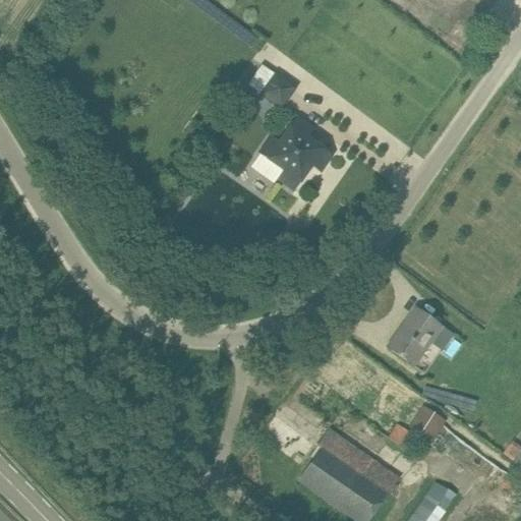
[(263,63),(248,81),(261,92),(275,73),(263,63)]
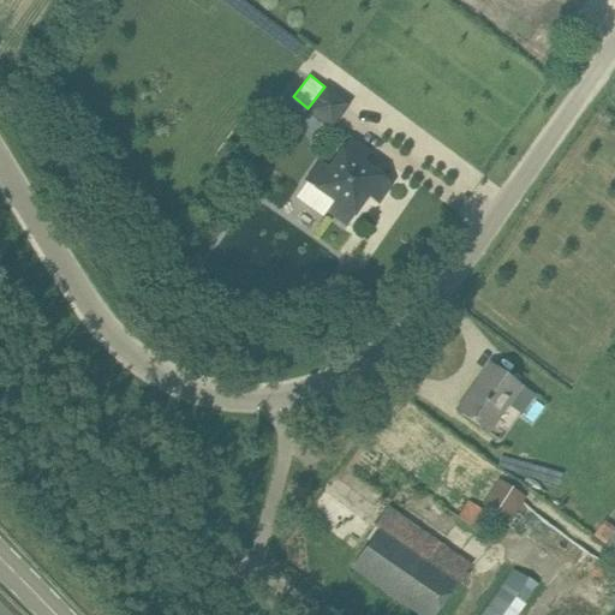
[(309,111),(332,127),(348,105),(326,88),(309,111)]
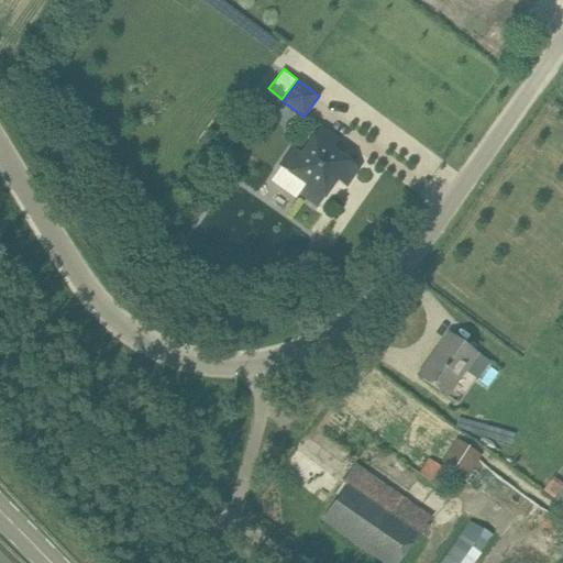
[(299,194),(318,207),(337,180),(345,187),(359,168),(332,150),(339,141),(320,128),(301,155),(291,150),(279,166),(306,185),(299,194)]
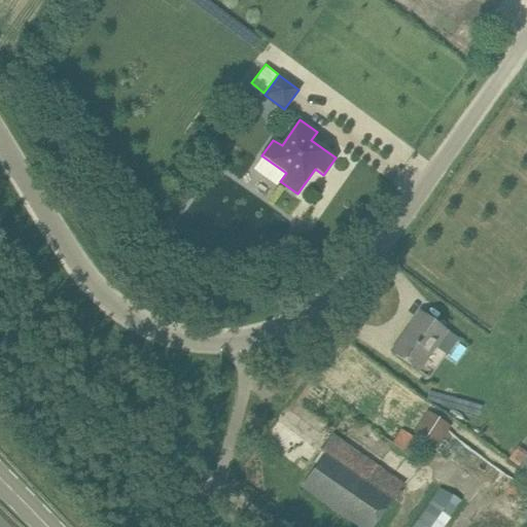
[(420,312),(392,351),(418,371),(435,347),(446,354),(457,339),(447,331),(447,330),(420,312)]
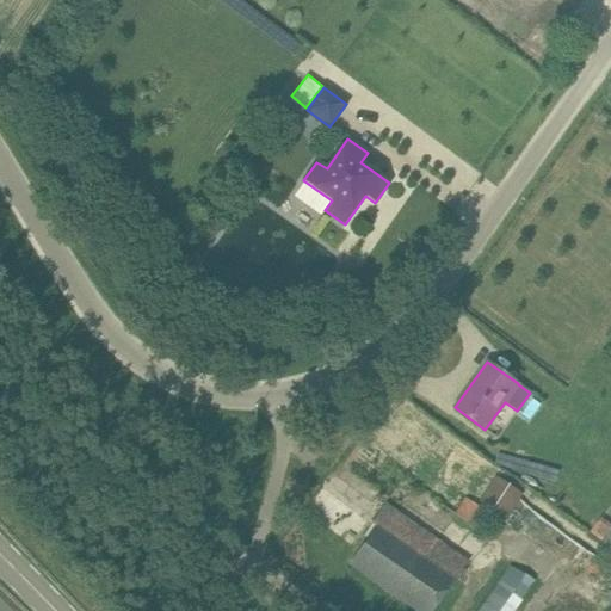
[(480,501),(506,519),(522,495),(495,477),(480,501)]
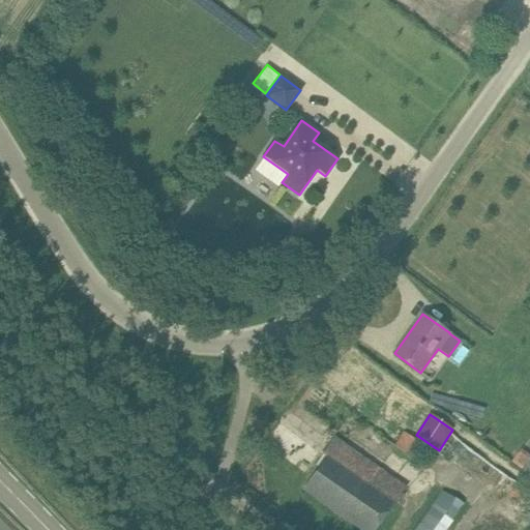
[(405,432),(394,446),(411,458),(420,443),(405,432)]
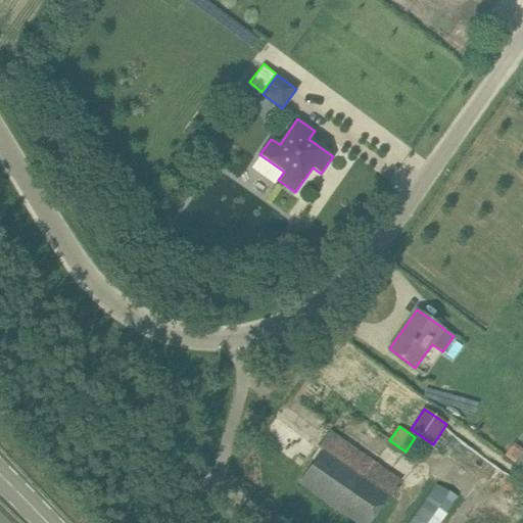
[(330,431),(326,437),(319,446),(318,447),(322,452),(311,467),(299,483),(355,522),(370,522),(389,496),(364,478),(374,463),(330,431)]
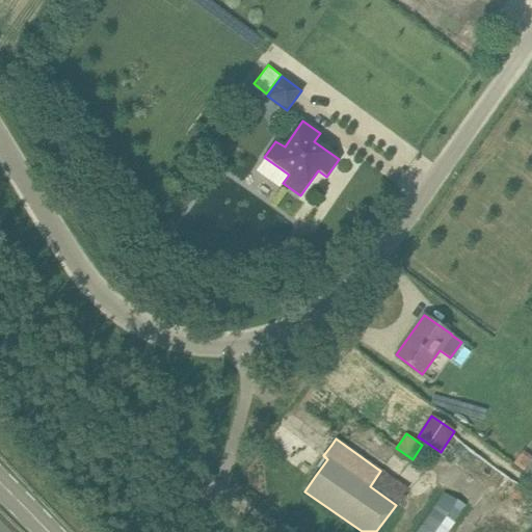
[(456,502),(445,495),(429,517),(419,531),(434,531),(447,516),(453,521),(461,508),(454,504),(456,502)]
